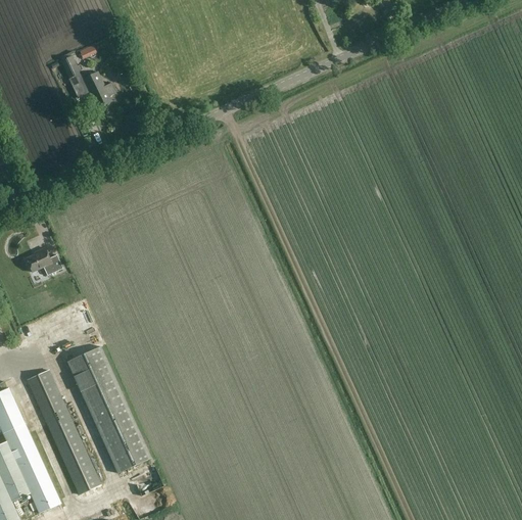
[(88,41),(78,46),(83,55),(92,50),(88,41)]
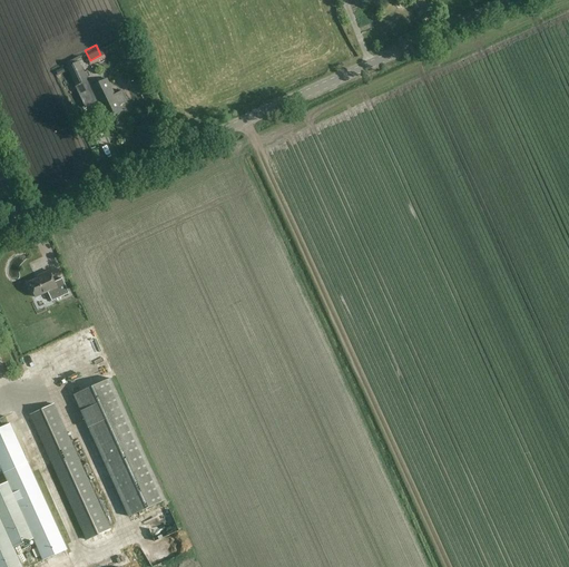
[(76,84),(88,78),(79,59),(67,65),(76,84)]
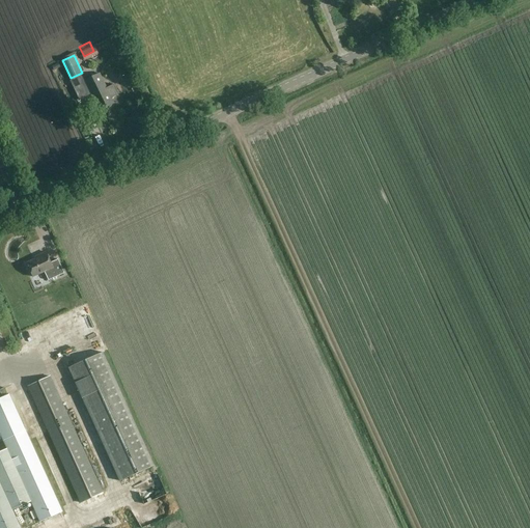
[(100,108),(115,101),(100,71),(85,79),(100,108)]
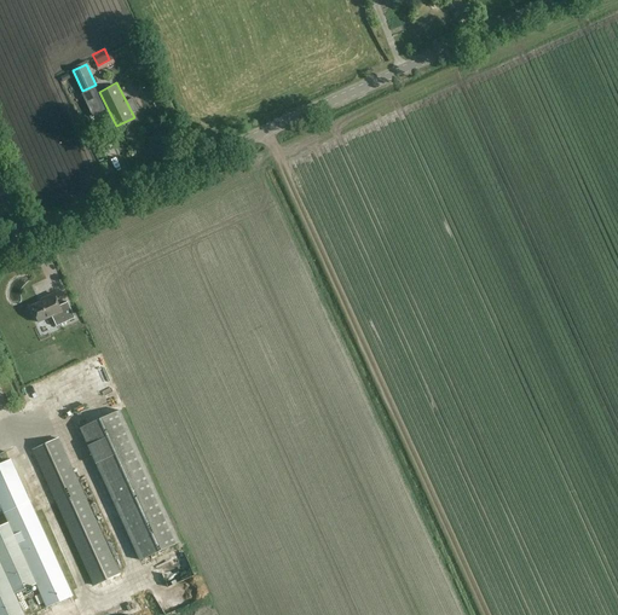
[(156,103),(162,100),(161,99),(166,97),(163,91),(154,96),(156,103)]
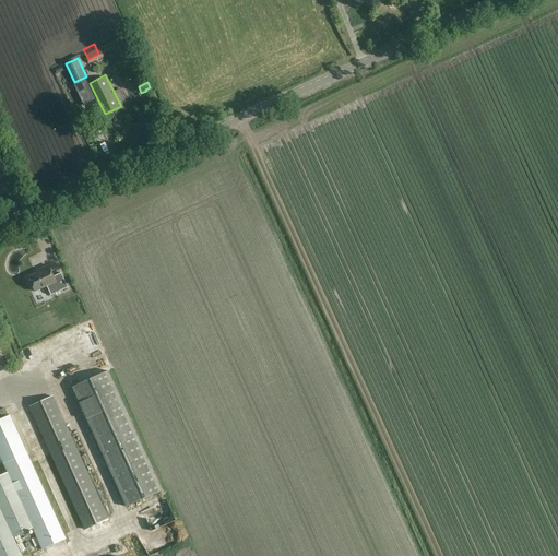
[(43,270),(28,276),(35,291),(47,285),(51,295),(68,287),(61,273),(54,276),(49,265),(42,269),(43,270)]
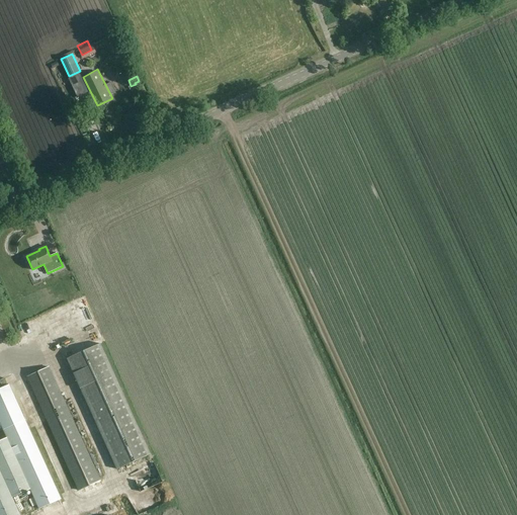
[(66,291),(54,297),(56,302),(68,296),(66,291)]
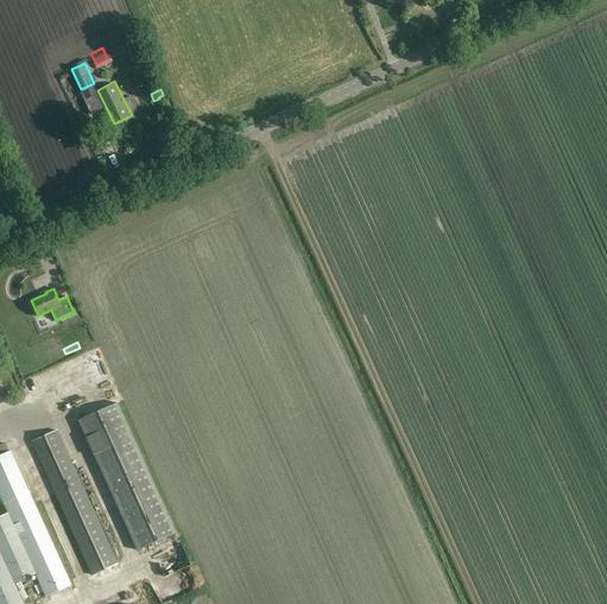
[(118,402),(78,420),(137,550),(176,533),(118,402)]
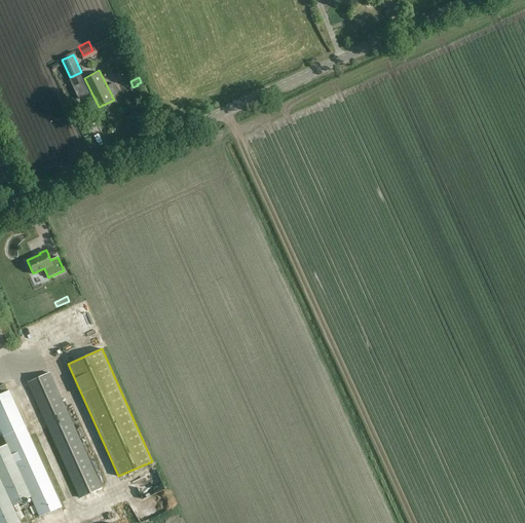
[(80,497),(101,487),(49,372),(29,381),(80,497)]
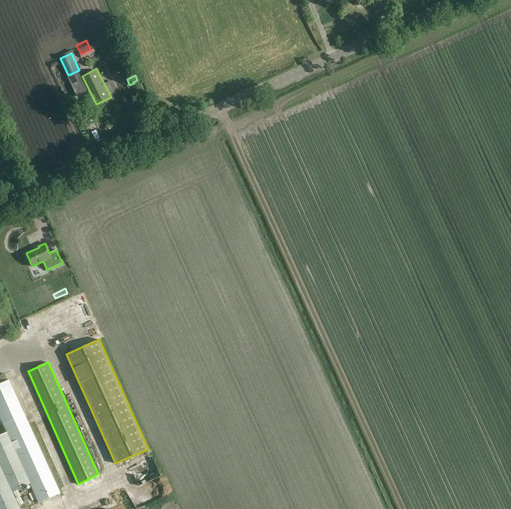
[(0,383),(0,412),(7,430),(0,433),(0,508),(19,508),(22,508),(13,489),(30,481),(39,501),(59,492),(10,379),(0,383)]
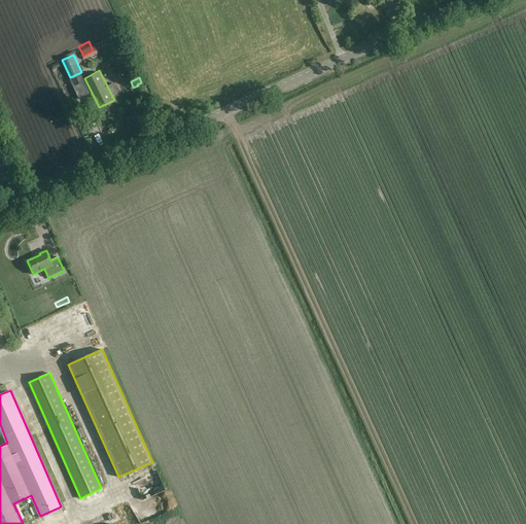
[(98,476),(103,474),(100,466),(95,468),(98,476)]
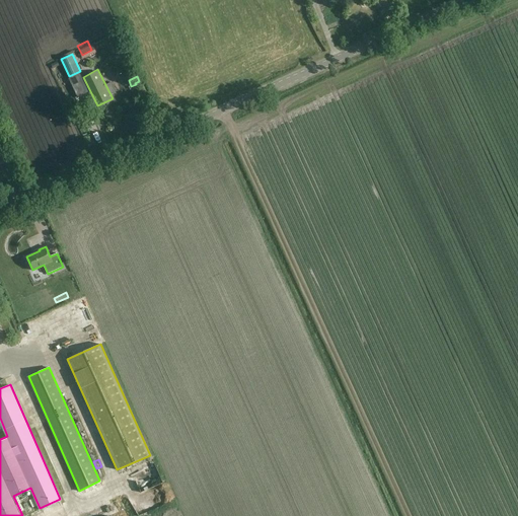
[(152,461),(145,464),(151,476),(157,473),(152,461)]
